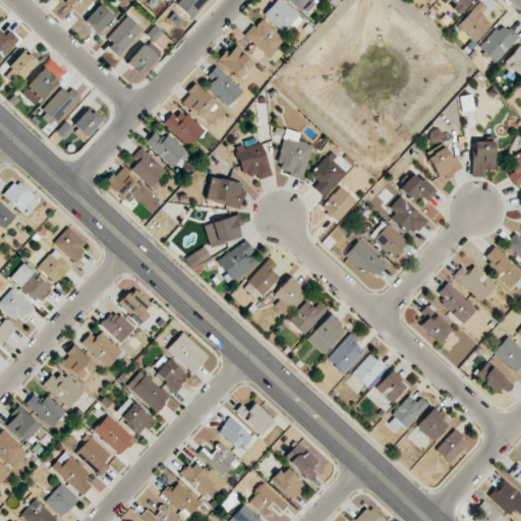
[(92,0),(65,0),(64,2),(78,15),(92,0)]
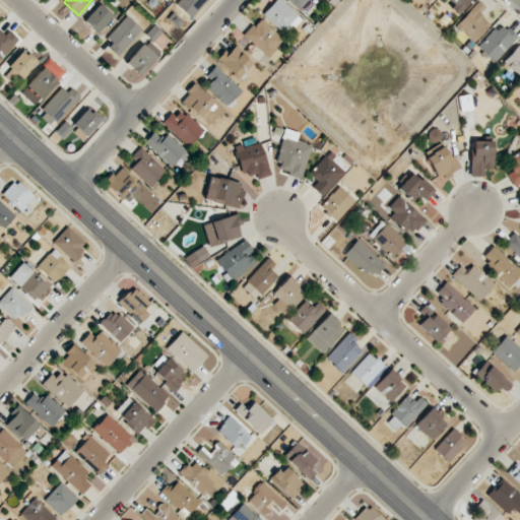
[(179,0),(177,4),(191,17),(206,0),(179,0)]
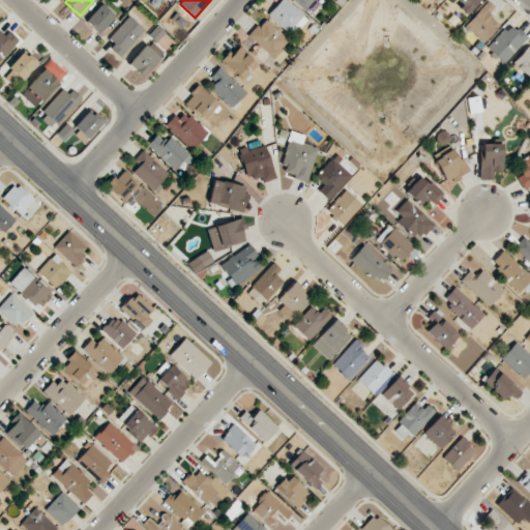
[(292,36),(308,20),(287,0),(281,0),(268,13),(292,36)]
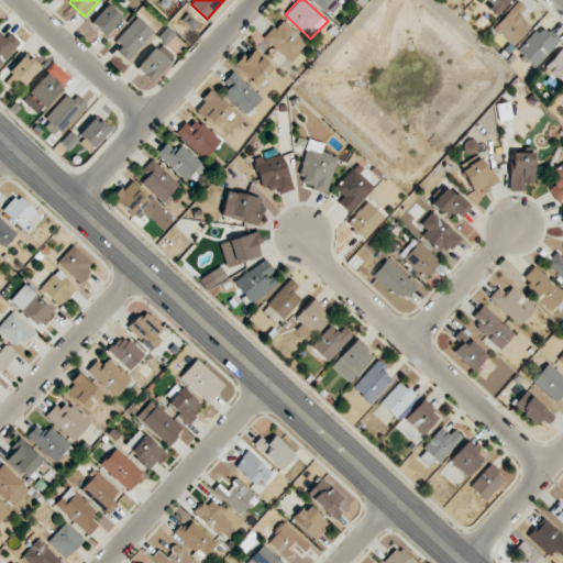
[(311,0),(323,11),(332,0),(311,0)]
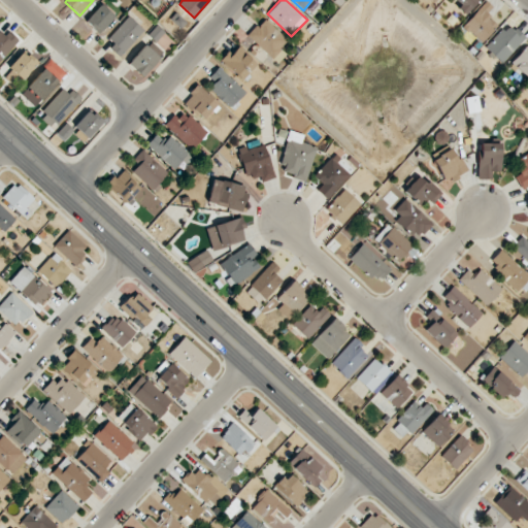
[(465,14),(477,0),(455,0),(460,4),(457,7),(465,14)]
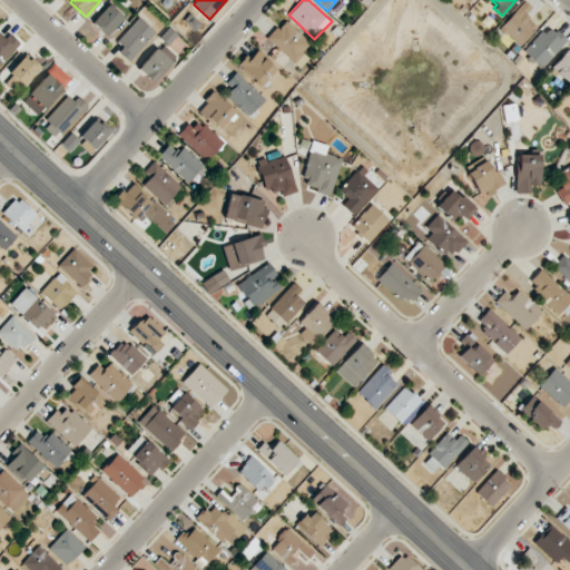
[(531,8),(524,1),(500,28),(519,47),(538,27),(524,15),(531,8)]
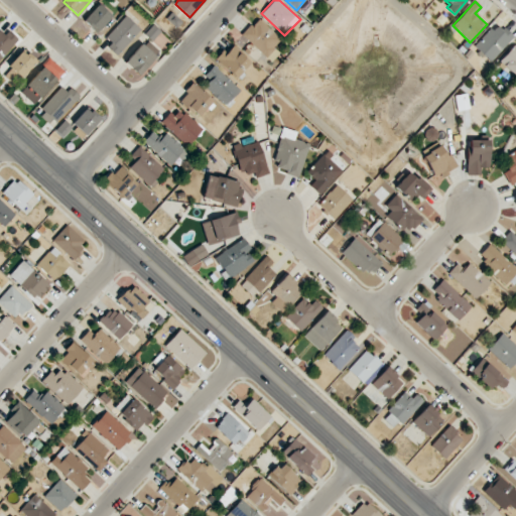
[(96,32),(112,16),(99,4),(84,20),(96,32)]
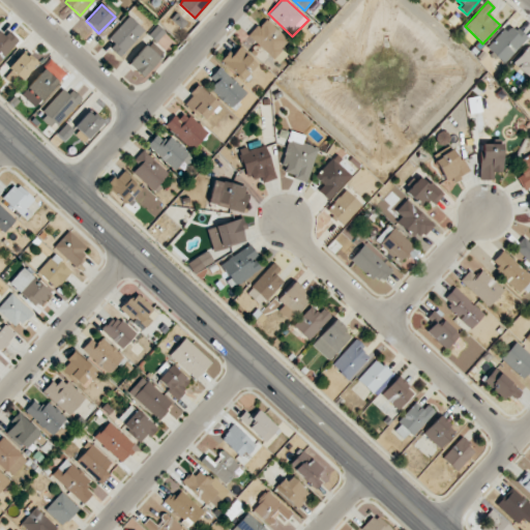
[(114,43),(110,49),(120,57),(144,29),(128,17),(109,39),(114,43)]
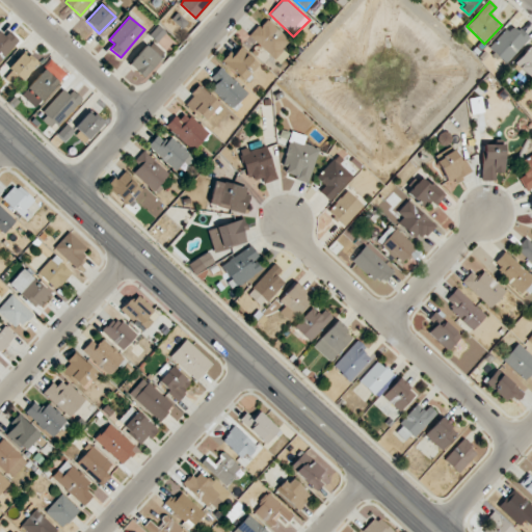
[(290,41),(266,19),(249,36),(273,58),(290,41)]
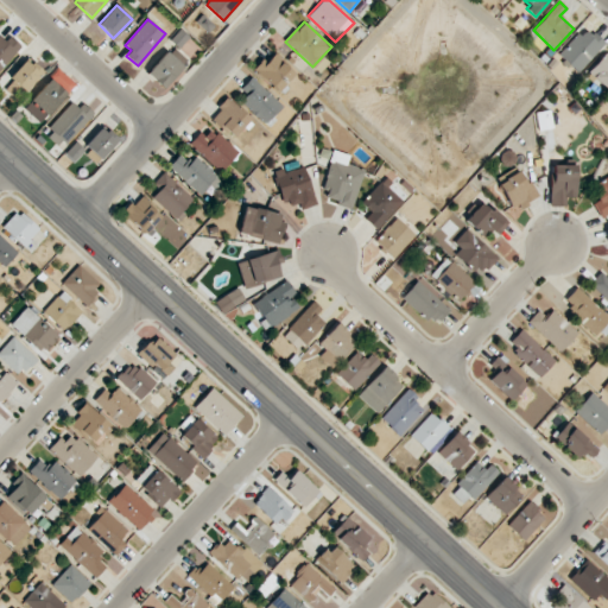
[(603,43),(586,26),(558,56),(577,73),(603,43)]
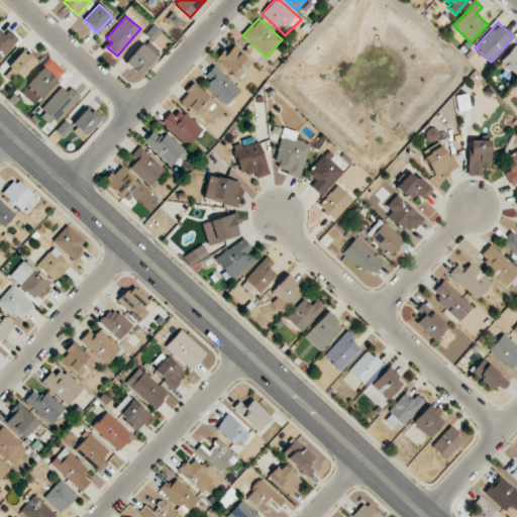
[(0,59),(18,40),(8,30),(4,34),(0,29),(0,59)]
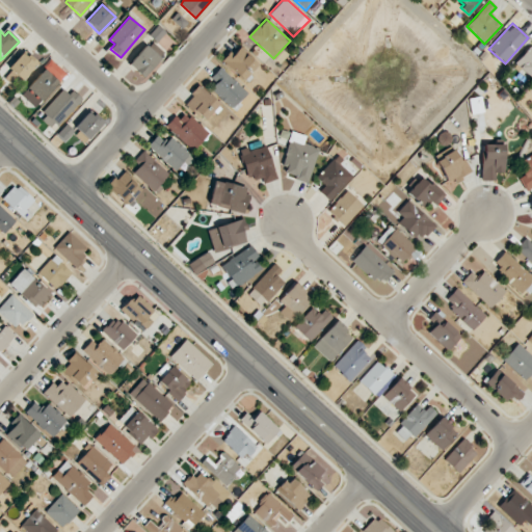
[(531,78),(531,44),(513,64),(531,80),(531,78)]
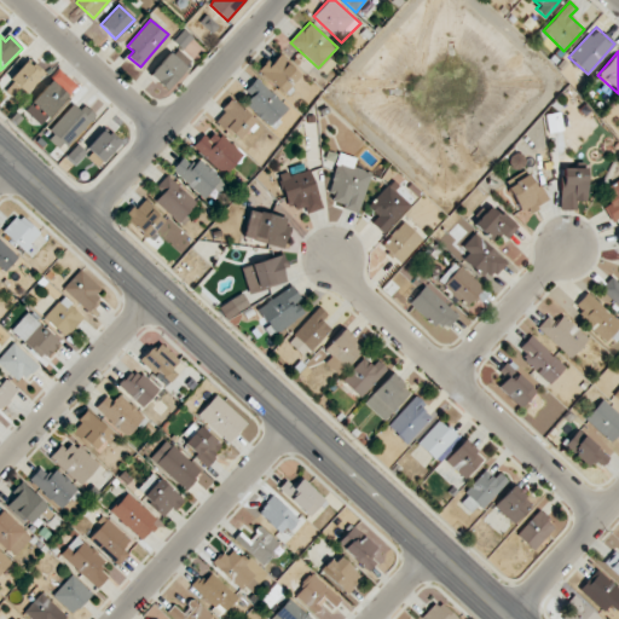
[(166,90),(186,68),(171,52),(150,74),(166,90)]
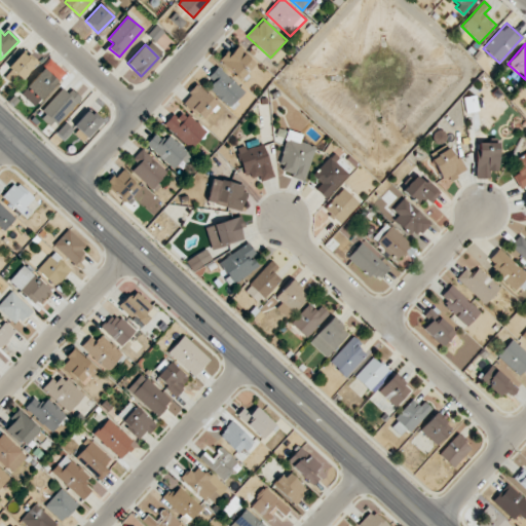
[(241,79),(256,64),(235,44),(220,61),(241,79)]
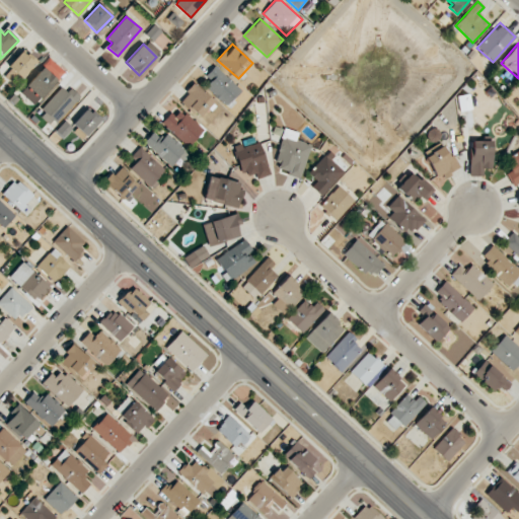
[(38,62),(24,49),(8,66),(21,78),(38,62)]
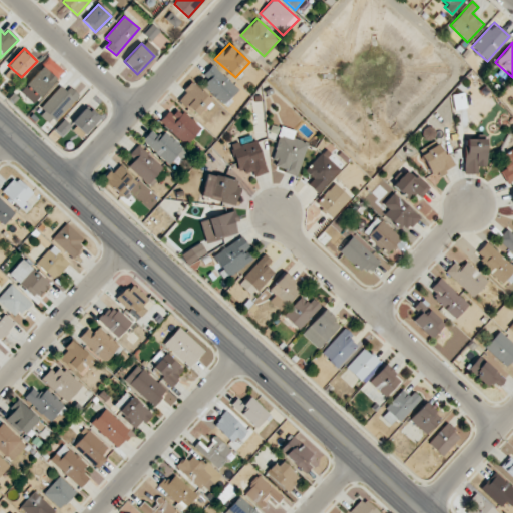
[(202,86),(223,105),(238,89),(212,65),(202,75),(208,80),(202,86)]
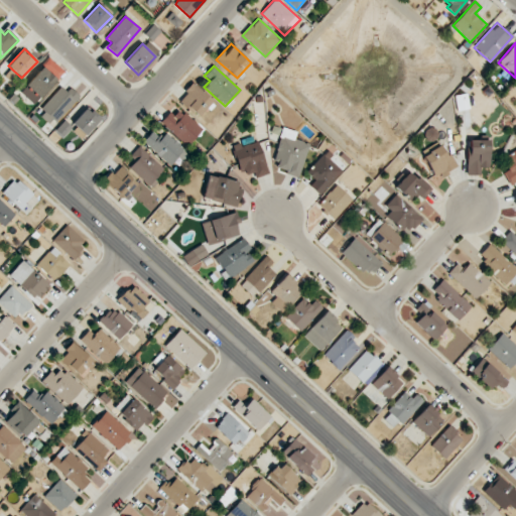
[(34,105),(56,80),(43,67),(20,92),(34,105)]
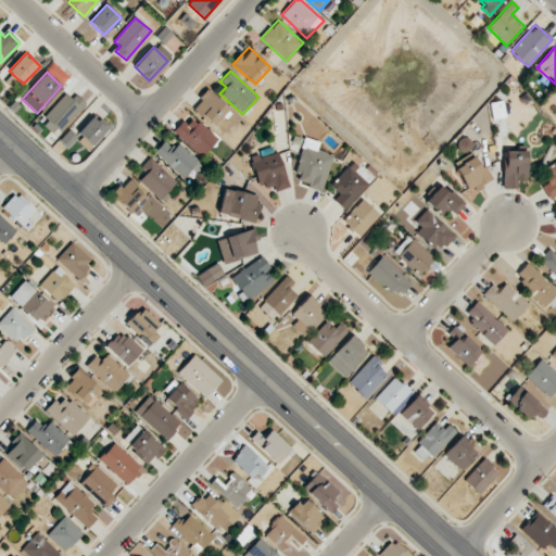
[(193,106),(217,128),(232,112),(209,90),(193,106)]
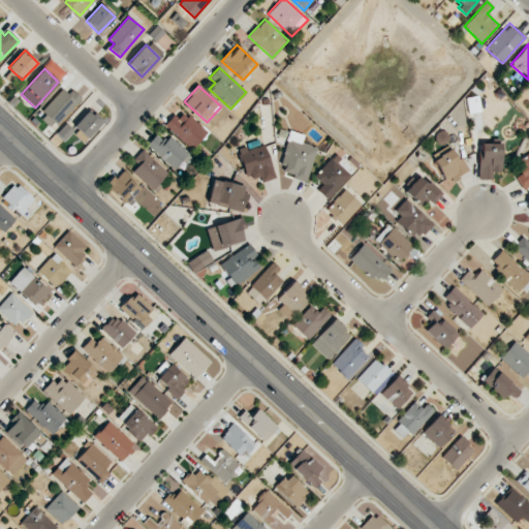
[(53,127),(82,99),(72,89),(67,94),(63,89),(38,113),(53,127)]
